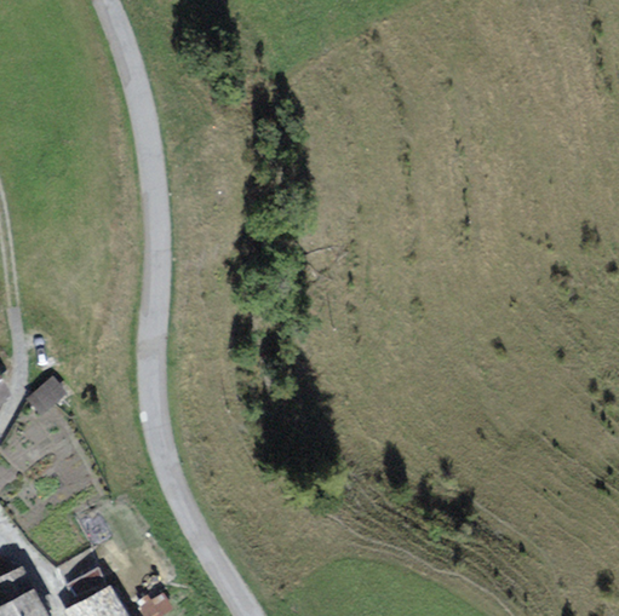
[(0,398),(10,392),(0,378),(0,398)]
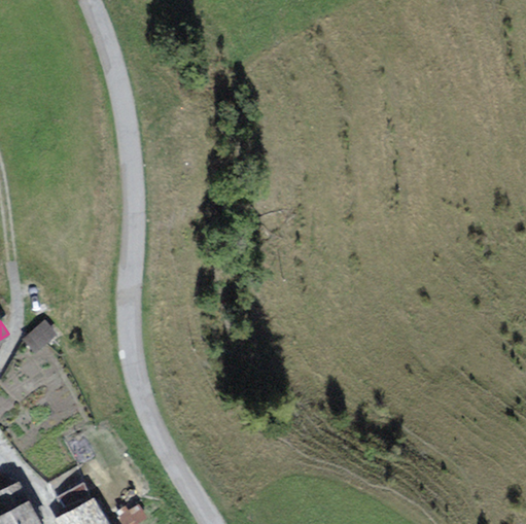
[(46,324),(45,323),(26,339),(35,351),(55,335),(46,324)]
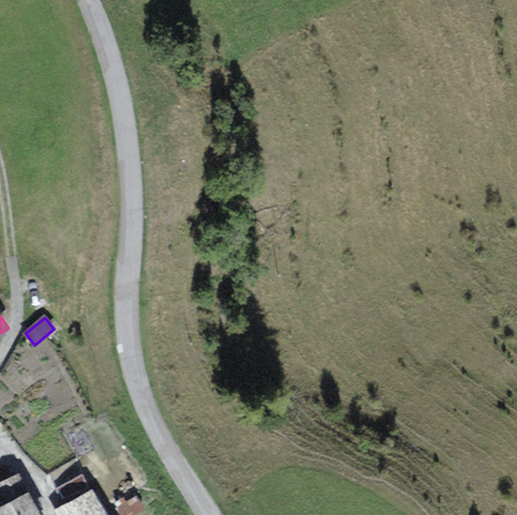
[(83,473),(54,489),(63,505),(92,489),(83,473)]
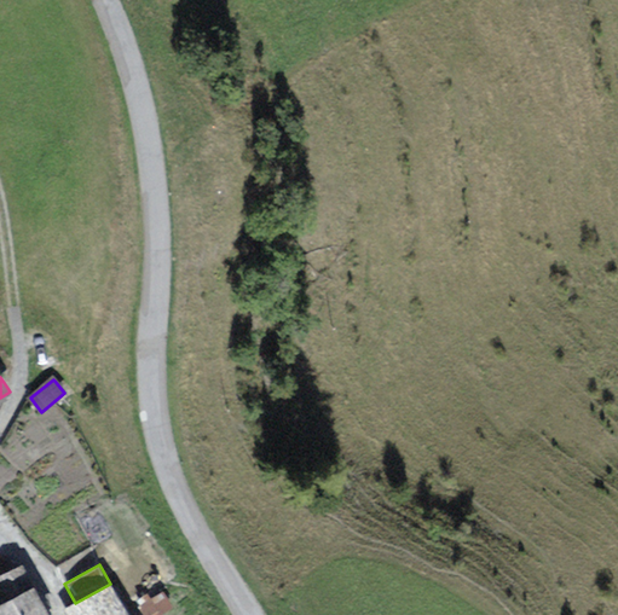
[(75,603),(62,611),(63,614),(128,614),(110,584),(75,603)]
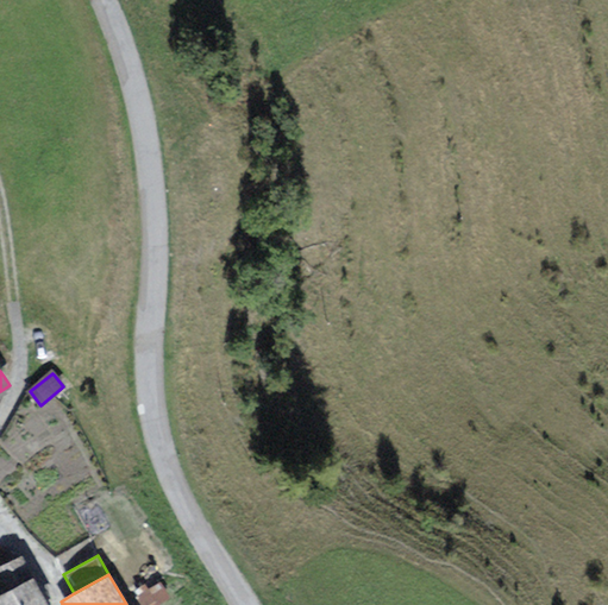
[(43,604),(30,579),(0,594),(0,604),(43,604)]
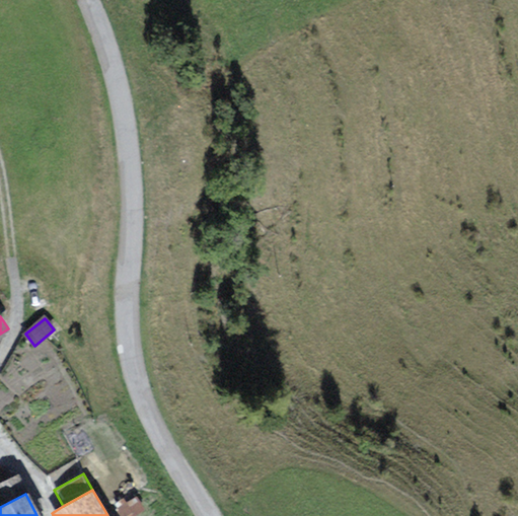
All buildings are outlined.
